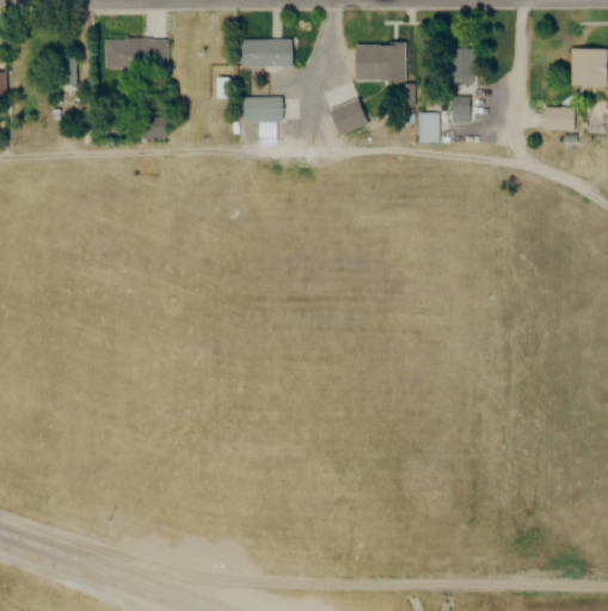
[(169,38),(106,38),(106,68),(169,68),(169,38)]
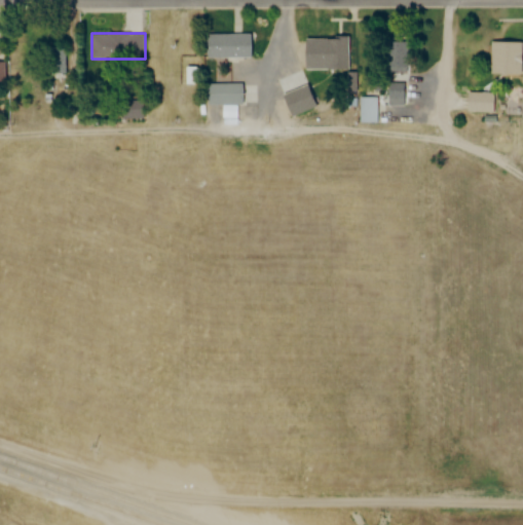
[(209,33),(251,33),(252,53),(209,54),(209,33)]
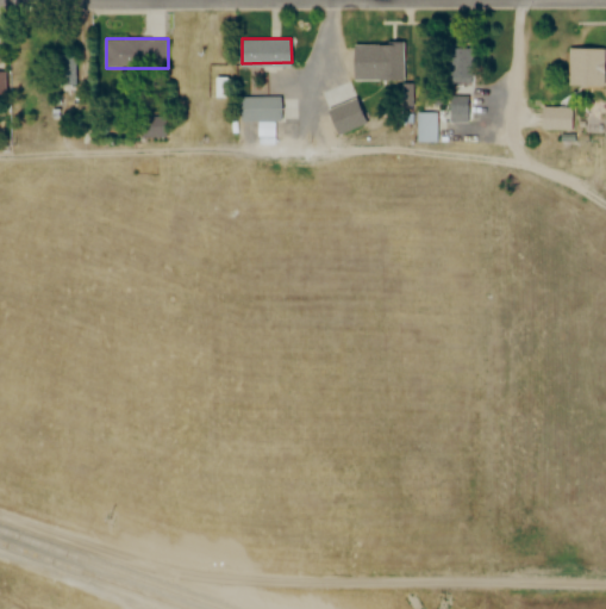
[(375,45),(375,80),(401,80),(401,45),(375,45)]
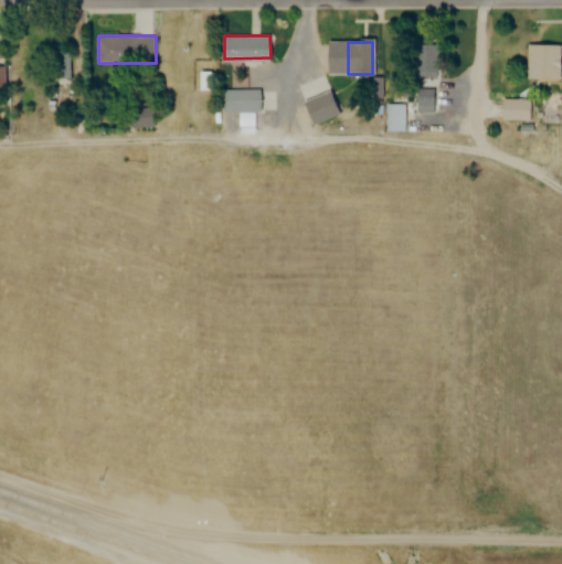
[(416,44),(416,76),(438,76),(438,44),(416,44)]
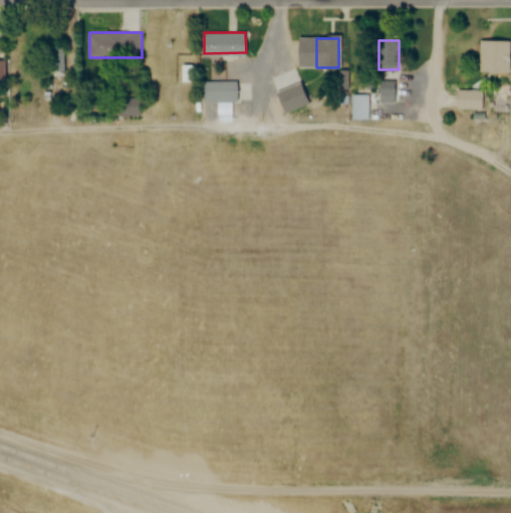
[(494,71),(509,71),(509,42),(494,42),(494,71)]
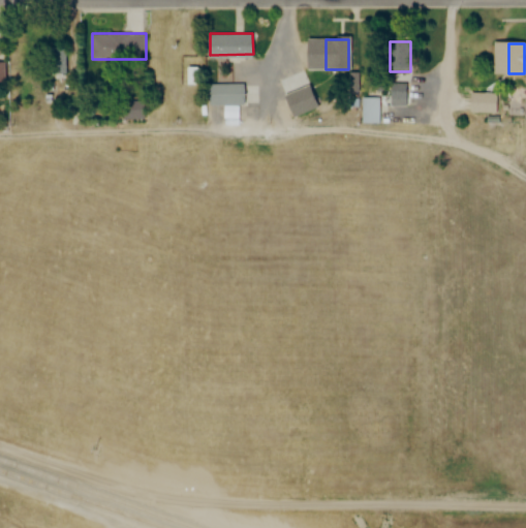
[(69,73),(69,47),(42,47),(42,73),(69,73)]
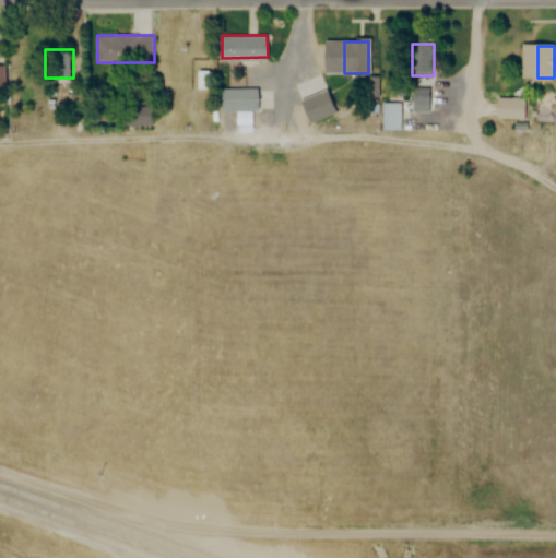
[(259,86),(259,108),(223,108),(223,86),(259,86)]
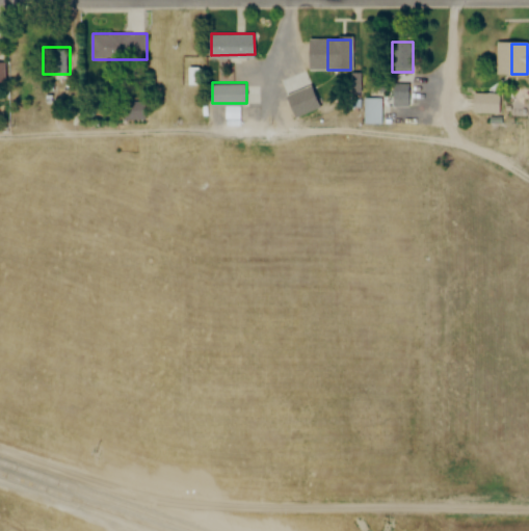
[(392,105),(408,105),(408,83),(392,83),(392,105)]
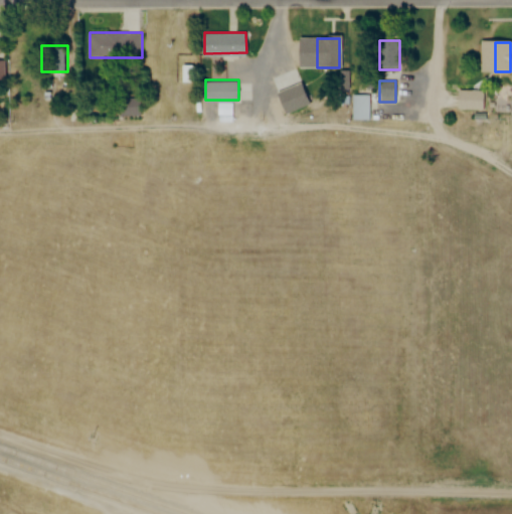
[(369,118),(352,118),(352,95),(369,95),(369,118)]
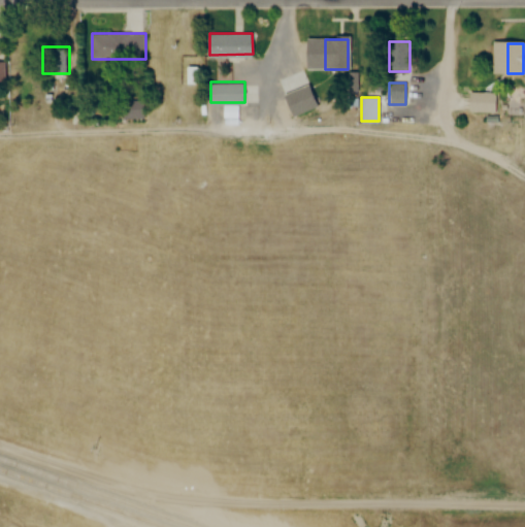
[(143,120),(143,103),(125,103),(125,120),(143,120)]
